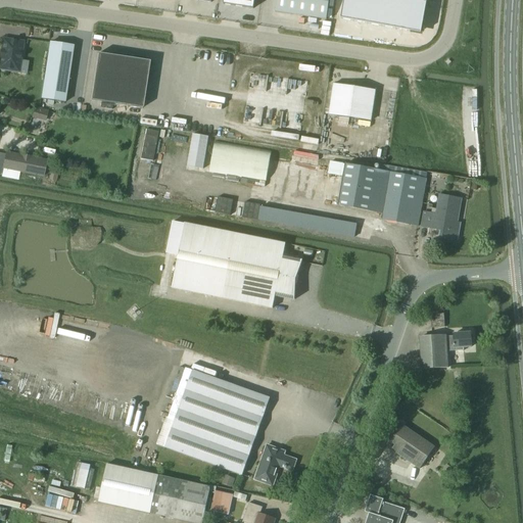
[(277,0),(275,12),(327,19),(329,0),(277,0)]
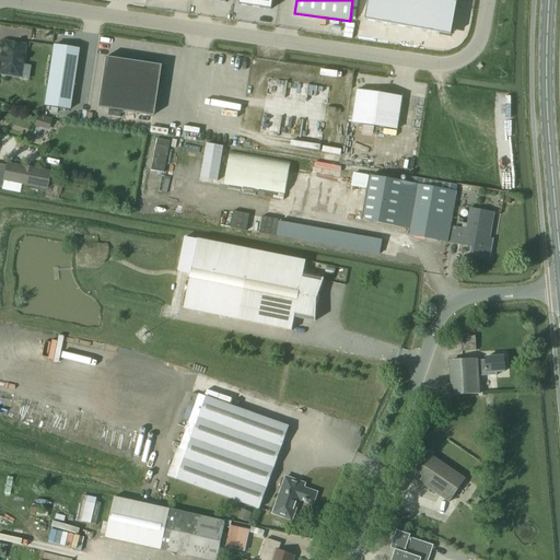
[(368,0),(364,20),(451,36),(457,0),(368,0)]
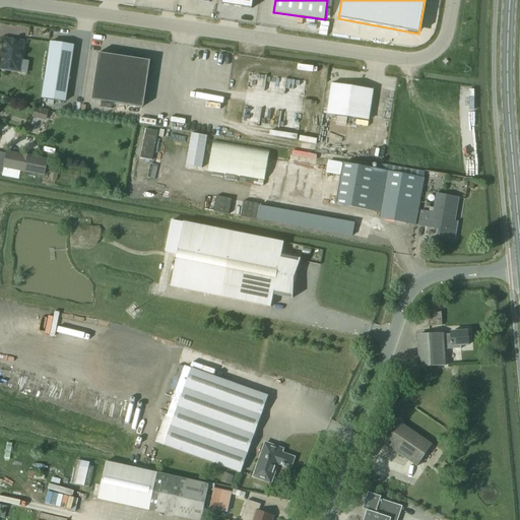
[(7,71),(7,69),(18,71),(22,42),(3,39),(1,51),(0,51),(0,56),(1,56),(0,59),(0,68),(1,68),(1,70),(7,71)]
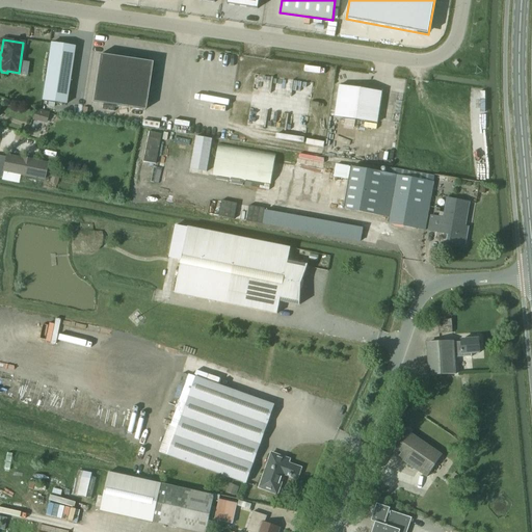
[(42,101),(65,104),(75,47),(50,44),(42,101)]
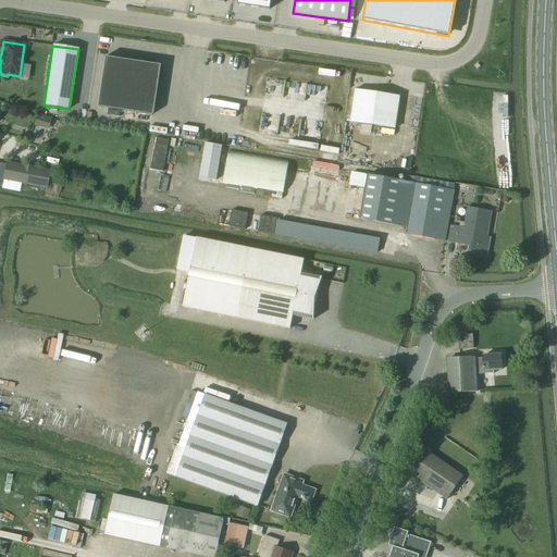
[(151,115),(159,65),(104,58),(97,107),(151,115)]
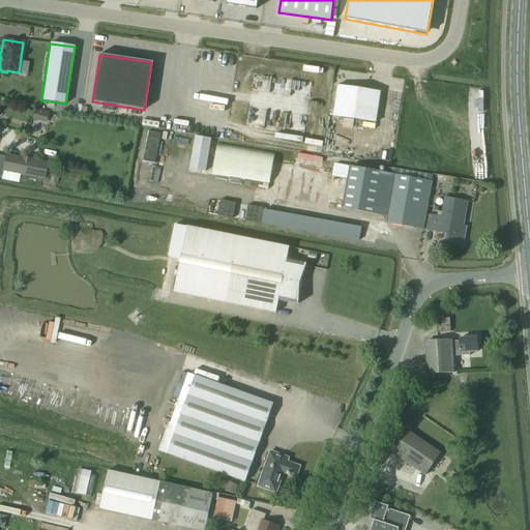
[(224,122),(304,133),(306,115),(314,113),(315,108),(301,107),(302,105),(295,104),(295,98),(283,100),(282,96),(268,94),(266,86),(254,85),(254,90),(259,91),(261,104),(252,105),(251,110),(222,106),(219,126),(217,119),(206,118),(204,135),(210,136),(210,135),(217,136),(217,131),(223,131),(224,122)]
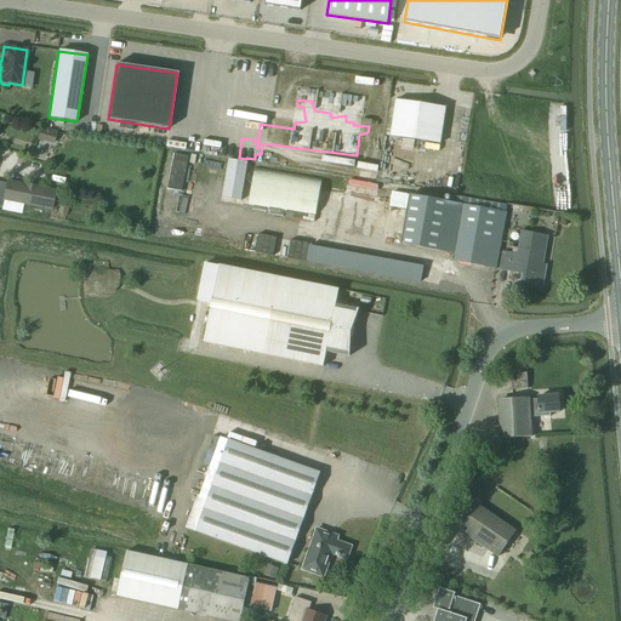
[(397,100),(391,137),(440,144),(446,107),(397,100)]
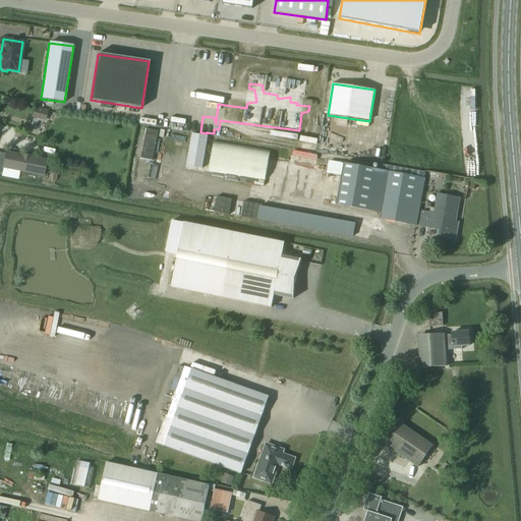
[(35,107),(32,116),(45,120),(48,111),(35,107)]
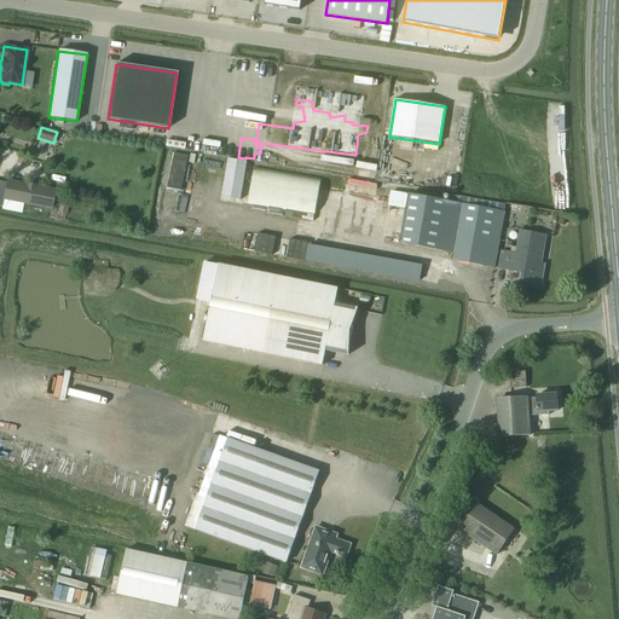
[(247,162),(227,160),(221,197),(241,201),(247,162)]
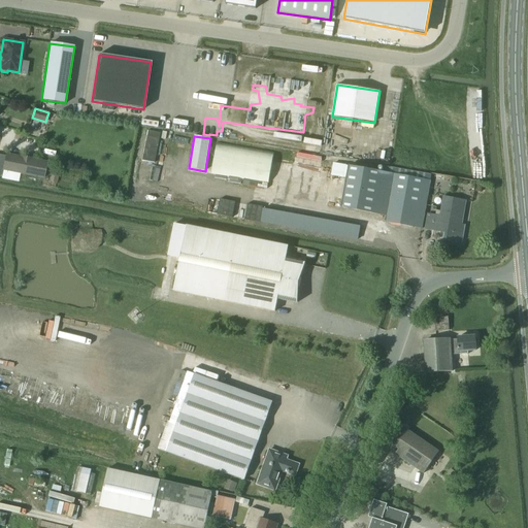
[(274,153),(217,141),(211,172),(269,183),(274,153)]
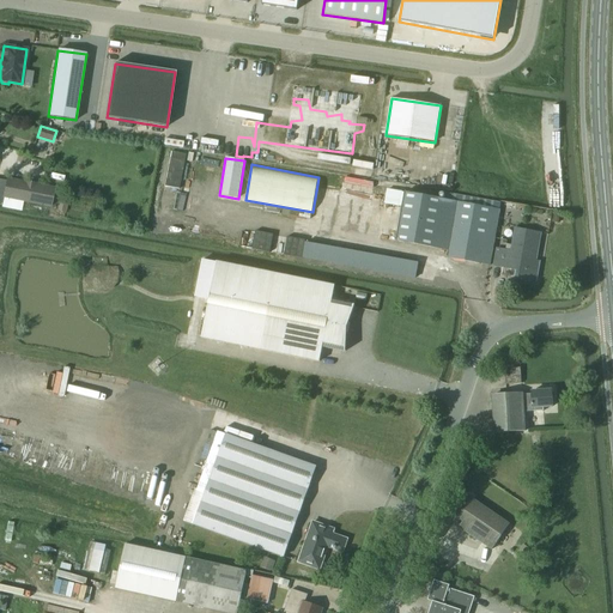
[(5,200),(49,210),(54,189),(8,180),(5,200)]
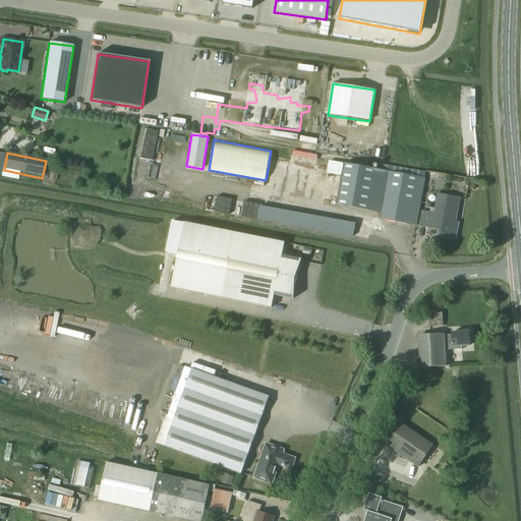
[(330,162),(328,173),(341,176),(336,205),(383,213),(381,219),(416,225),(425,173),(380,164),(379,171),(330,162)]
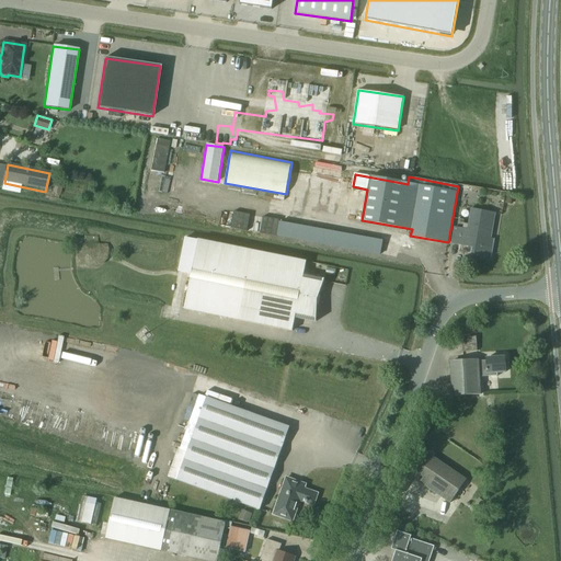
[(494,214),(471,209),(469,225),(468,230),(464,229),(455,228),(453,243),(472,247),(471,254),(491,259),(494,240),(489,239),(494,214)]
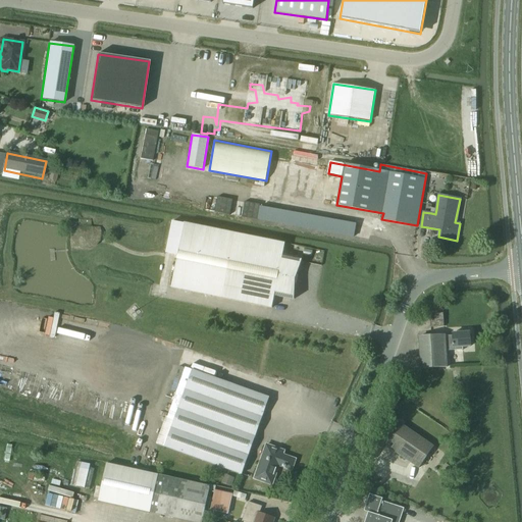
[(217,212),(235,213),(236,198),(218,197),(217,212)]
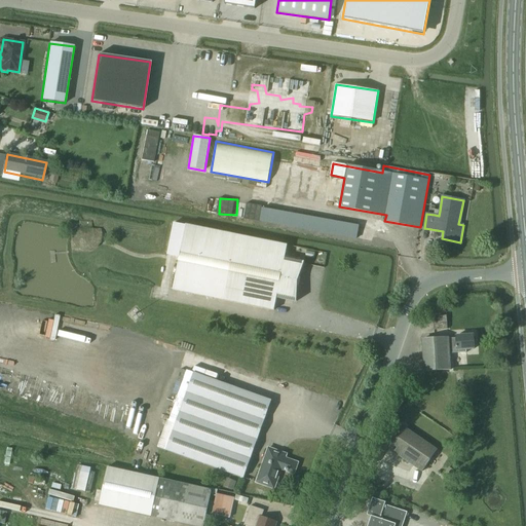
[(247,217),(249,203),(239,202),(237,216),(247,217)]
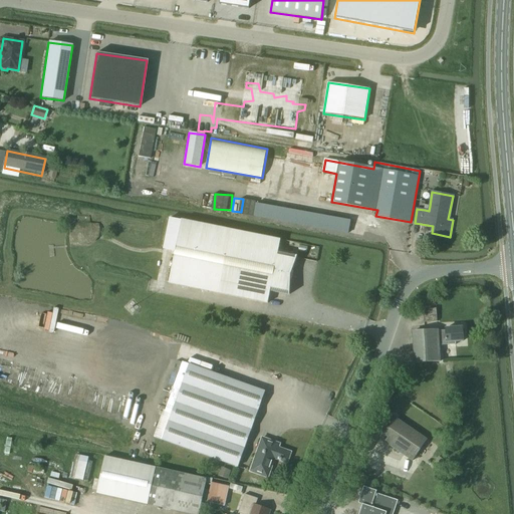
[(254,217),(348,234),(351,221),(256,203),(254,217)]
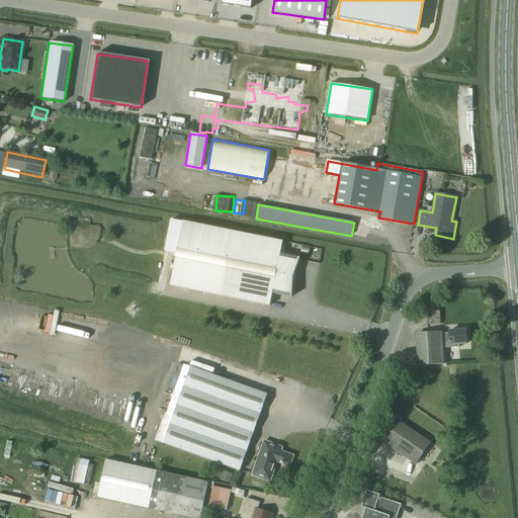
[(172,220),(165,251),(176,253),(170,285),(269,306),(273,290),(288,293),(288,296),(289,296),(289,276),(296,257),(295,257),(294,260),(279,257),(282,242),(172,220)]
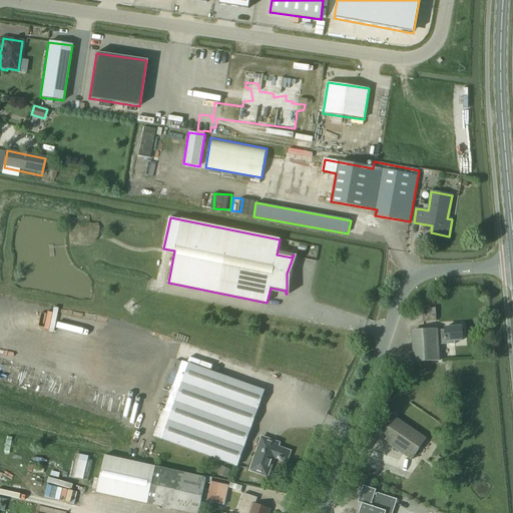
[(428,314),(423,315),(423,322),(437,321),(436,314),(428,314)]
